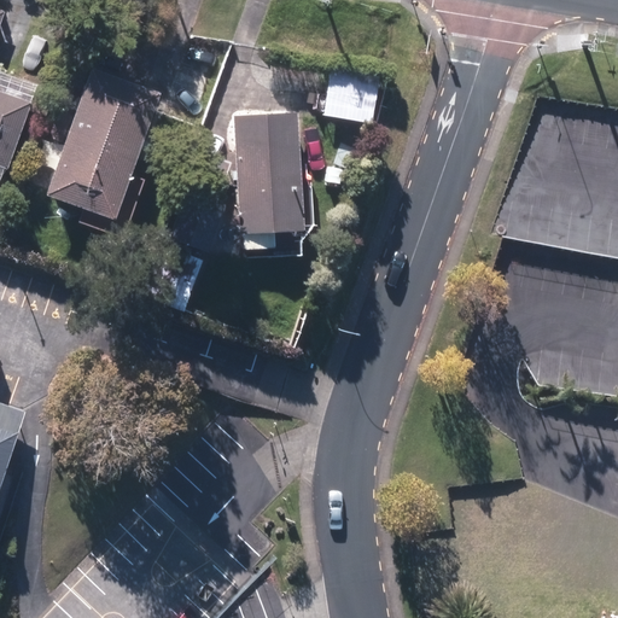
[(0,24),(6,10),(0,7),(0,165),(5,167),(7,168),(30,104),(0,92),(0,24)]
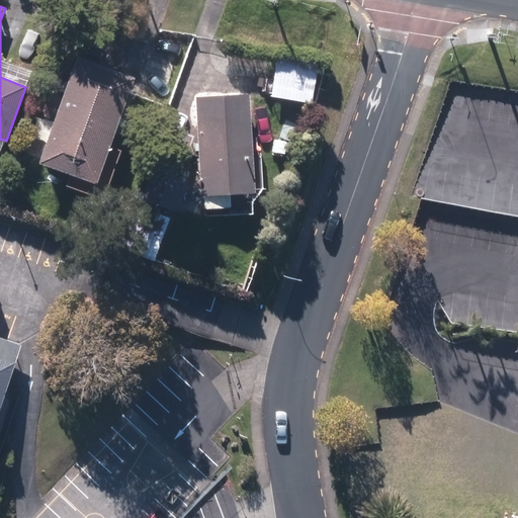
[(134,79),(74,59),(38,163),(97,183),(128,92),(134,79)]
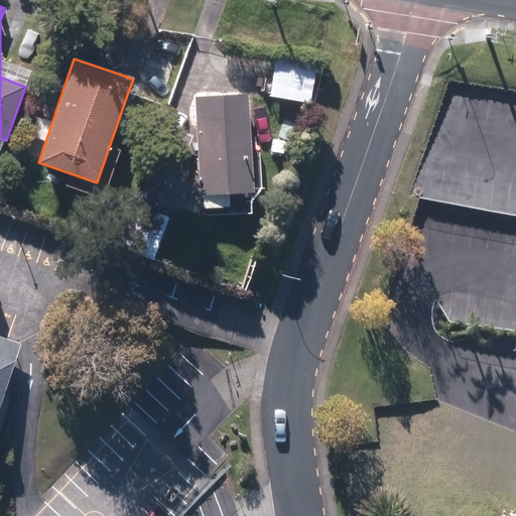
[(31,72),(0,59),(0,77),(25,87),(31,72)]
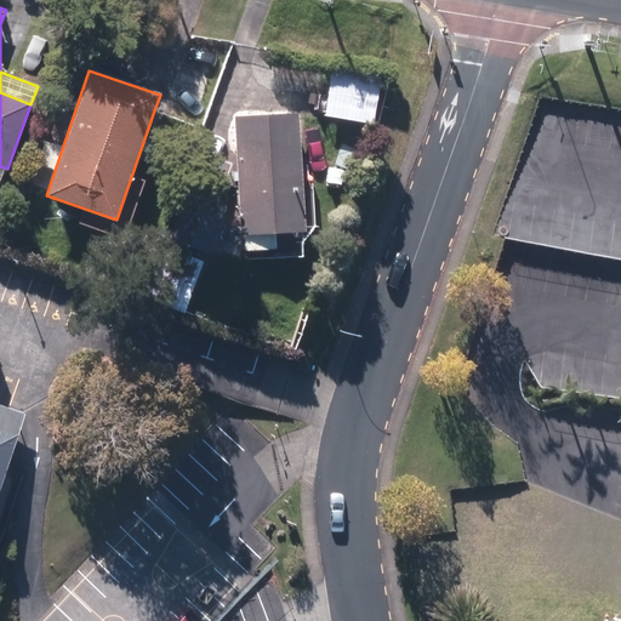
[(374,123),(381,80),(331,72),(325,114),(374,123)]
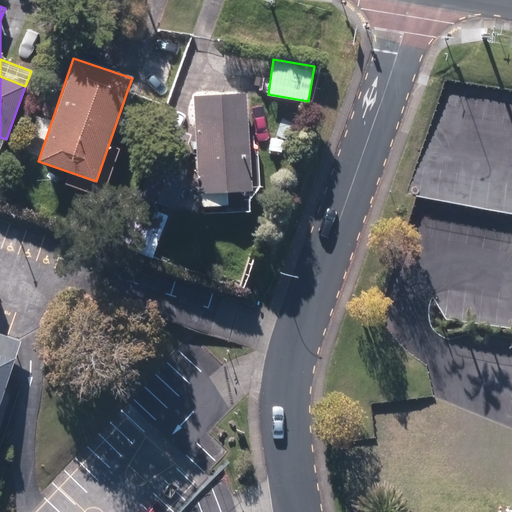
[(248,94),(195,96),(198,193),(252,190),(248,94)]
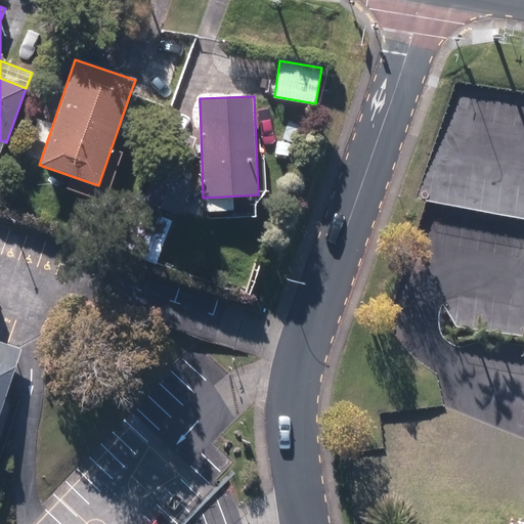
[(195,138),(165,128),(148,174),(181,185),(195,138)]
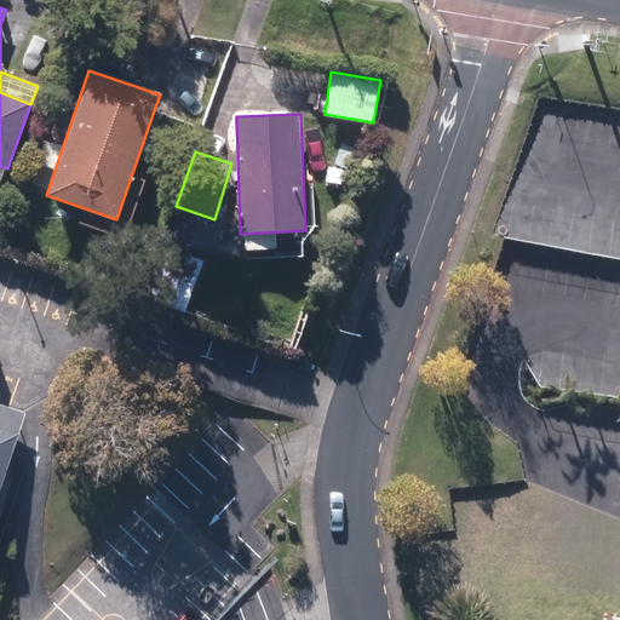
[(0,481),(21,424),(0,415),(0,481)]
